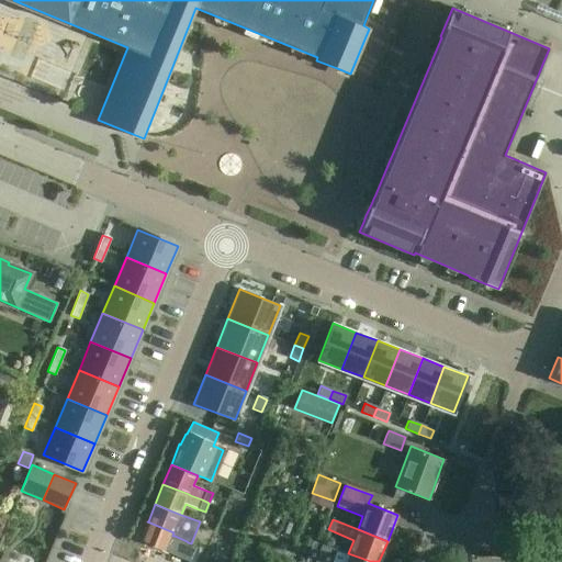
[(147,524),(141,540),(181,558),(187,541),(175,536),(172,536),(173,532),(147,521),(147,524)]
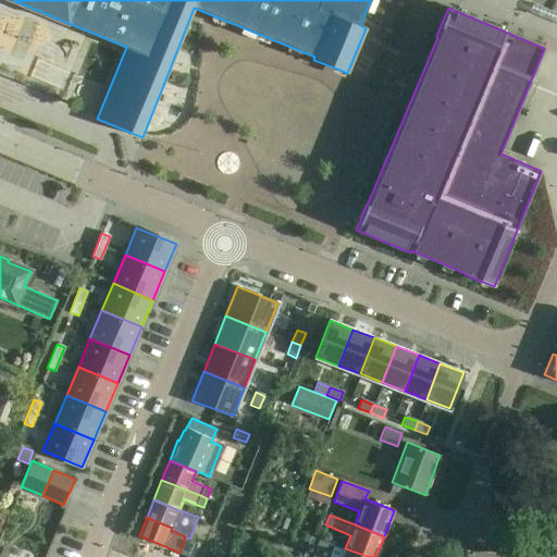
[(367,556),(345,548),(319,539),(312,556),(367,556)]
